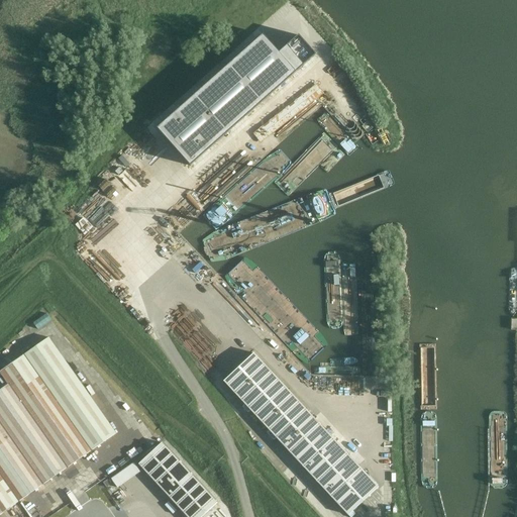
[(263,35),(158,128),(191,166),(296,73),(263,35)]
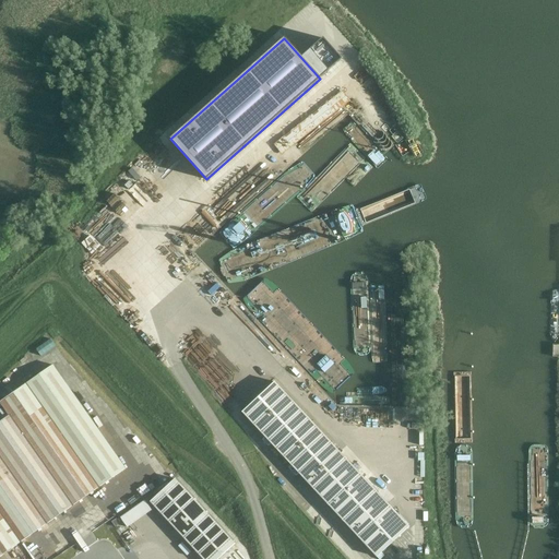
[(52,365),(0,402),(0,403),(9,416),(0,421),(0,556),(126,468),(52,365)]
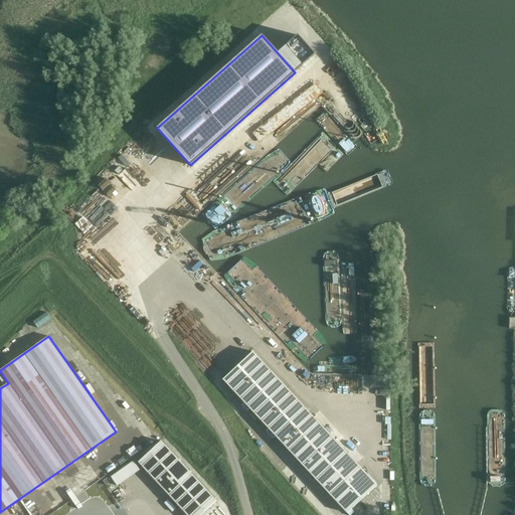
[(376,486),(252,352),(222,379),(347,513),(376,486)]
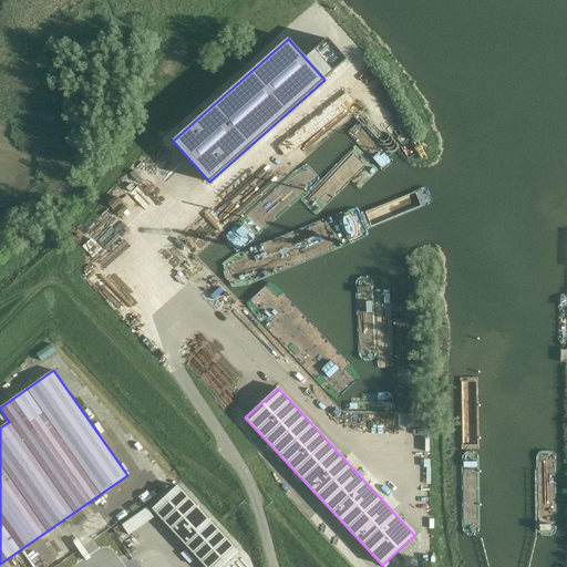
[(206,566),(222,566),(238,552),(177,486),(153,509),(206,566)]
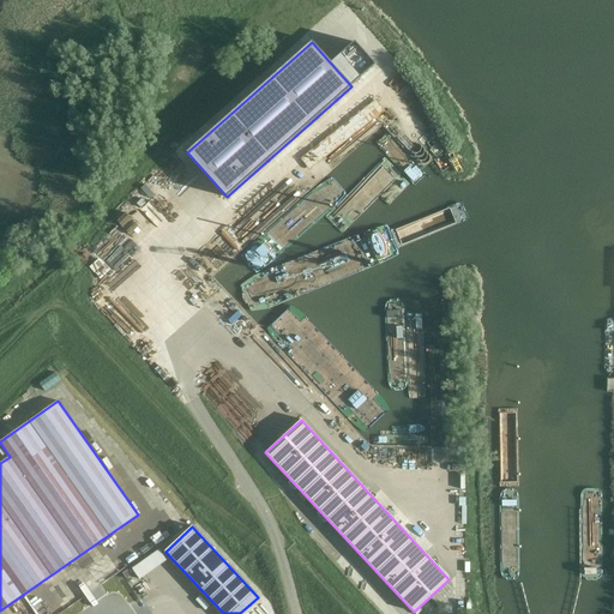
[(122,573),(126,579),(132,576),(128,570),(122,573)]
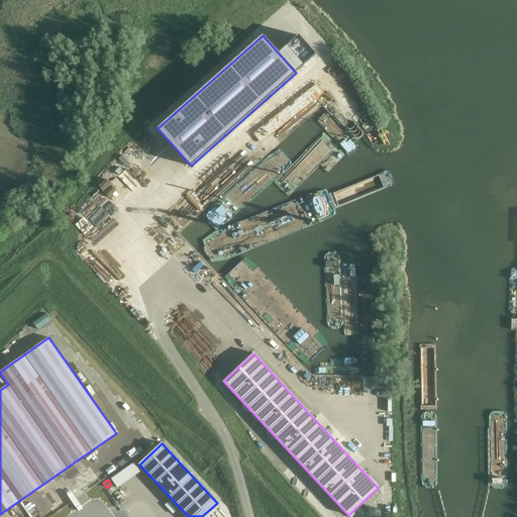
[(52,498),(41,505),(48,515),(59,509),(52,498)]
